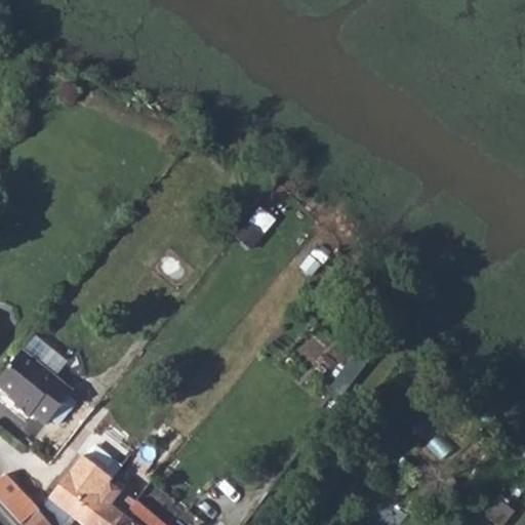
[(261,207),(242,237),(256,245),(276,215),(261,207)]
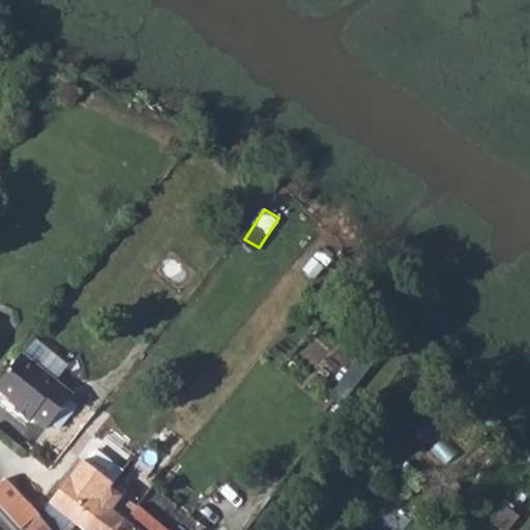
[(24,358),(0,385),(0,386),(21,405),(17,408),(31,421),(34,417),(47,430),(75,401),(24,358)]
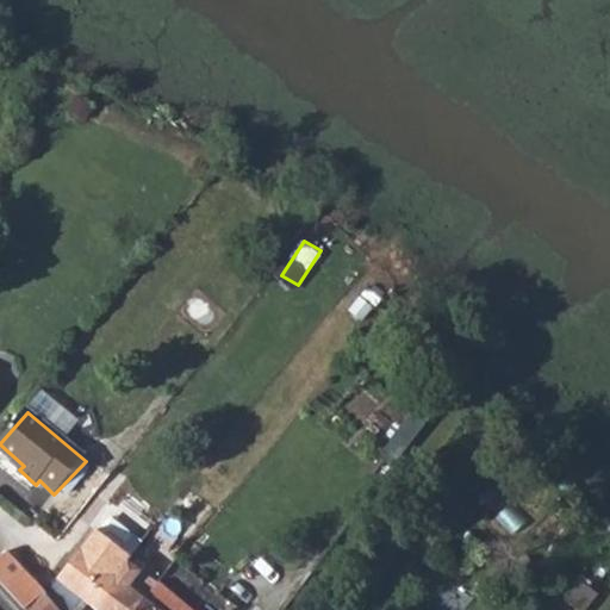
[(80,549),(56,579),(81,598),(113,560),(122,552),(132,537),(109,518),(98,533),(94,530),(80,549)]
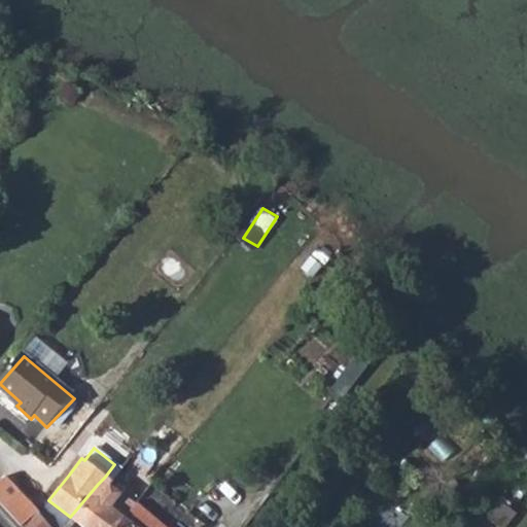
[(0,472),(0,503),(9,515),(24,498),(0,472)]
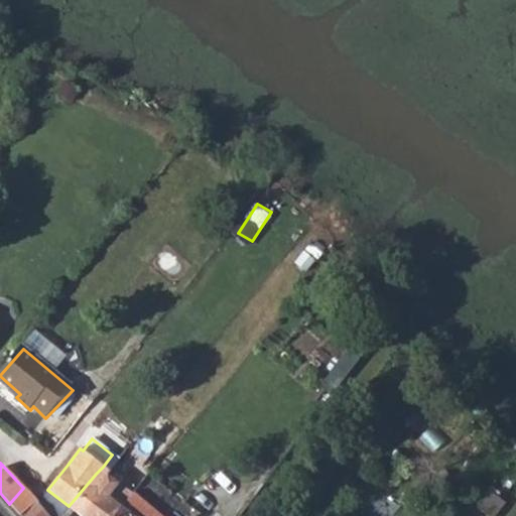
[(110,472),(103,467),(96,474),(69,506),(81,515),(115,515),(123,507),(128,500),(136,491),(110,472)]
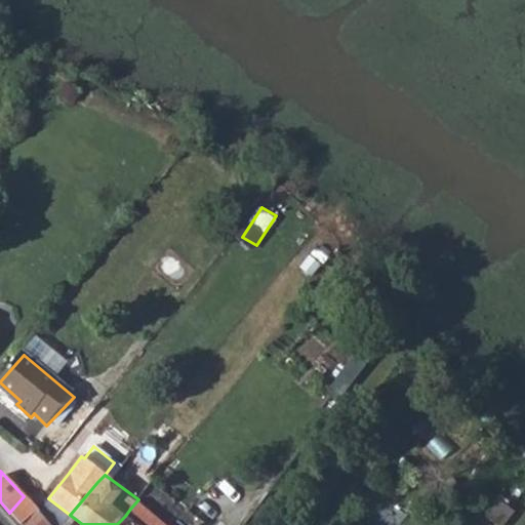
[(9,513),(18,523),(34,509),(24,496),(9,513)]
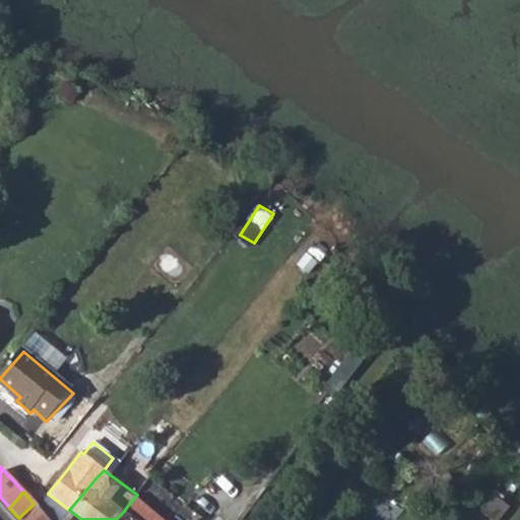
[(116,519),(170,519),(137,494),(137,495),(129,504),(124,511),(116,519)]
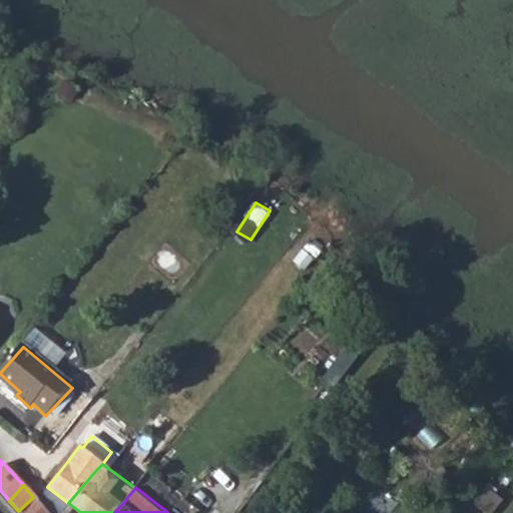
[(19,512),(47,512),(33,497),(18,511),(19,512)]
